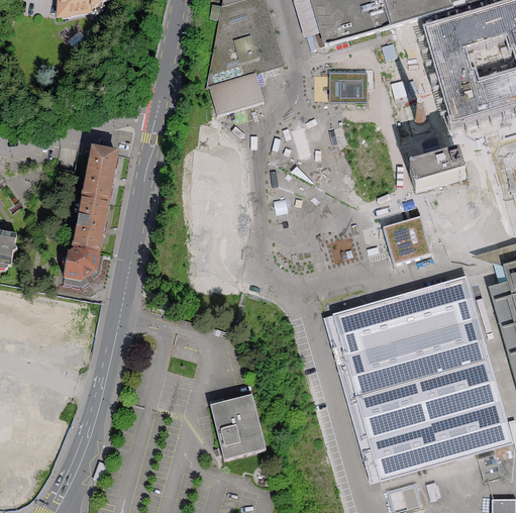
[(60,0),(59,18),(63,18),(62,16),(73,15),(73,13),(92,11),(92,12),(95,10),(96,13),(103,10),(102,7),(105,6),(103,1),(105,0),(60,0)]
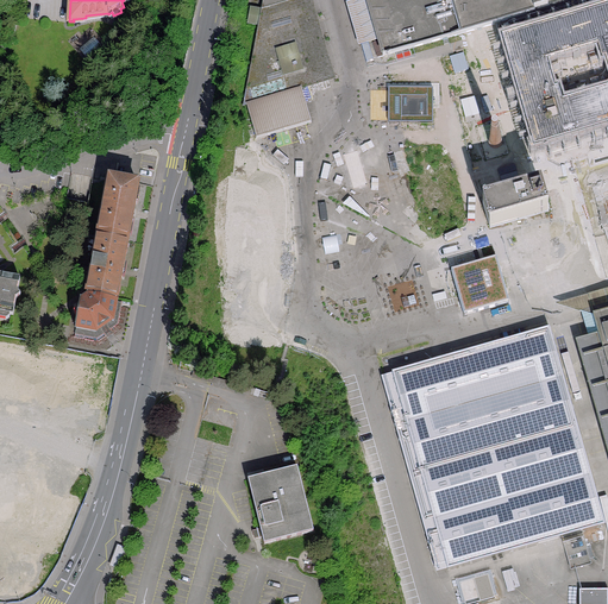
[(246,100),(256,134),(311,118),(301,83),(328,76),(305,0),(265,0),(264,7),(250,4),(248,19),(261,21),(246,100)]
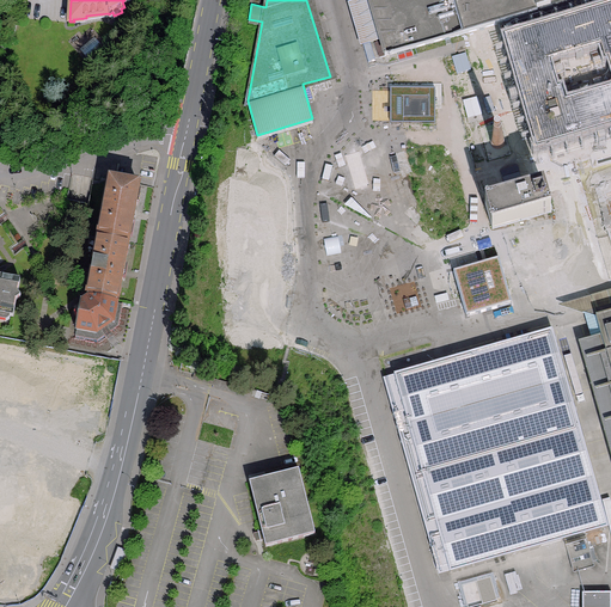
[(376,29),(365,0),(349,0),(346,1),(359,44),(378,38),(376,29)]
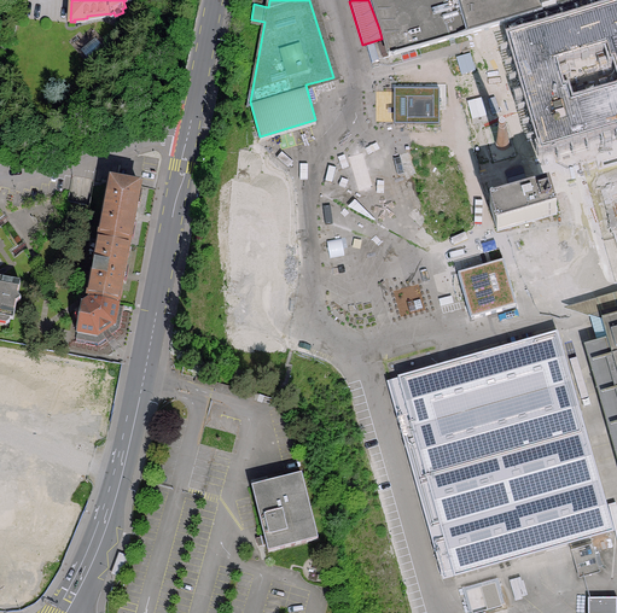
[(368,0),(379,29),(382,39),(385,53),(566,0),(368,0)]
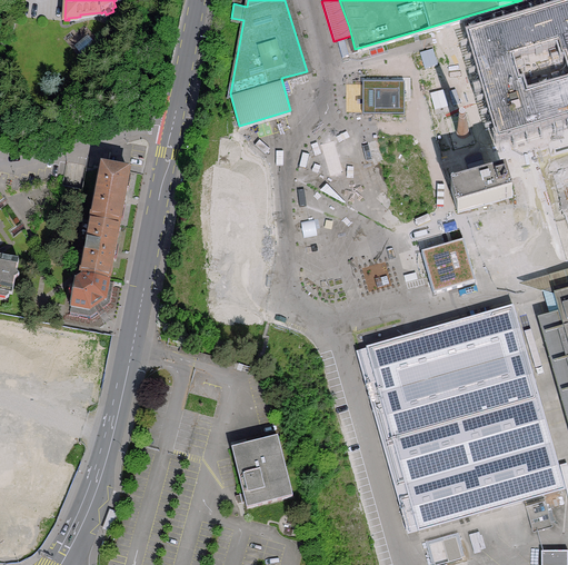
[(550,0),(468,25),(487,93),(498,128),(567,107),(567,0),(550,0)]
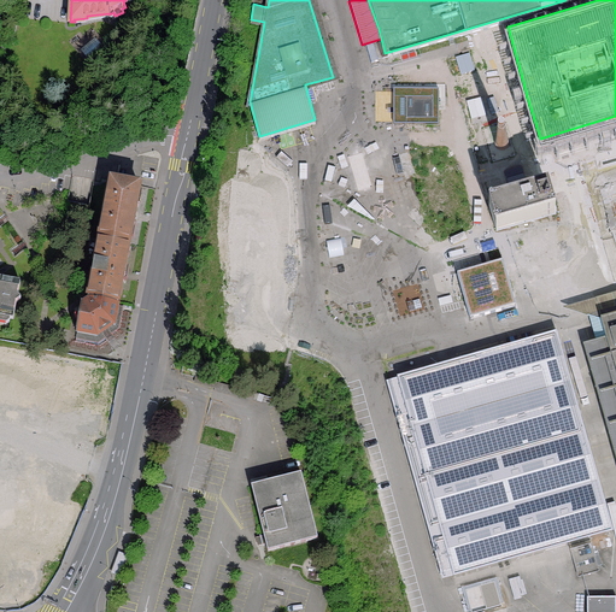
[(470,46),(457,49),(461,66),(474,63),(470,46)]
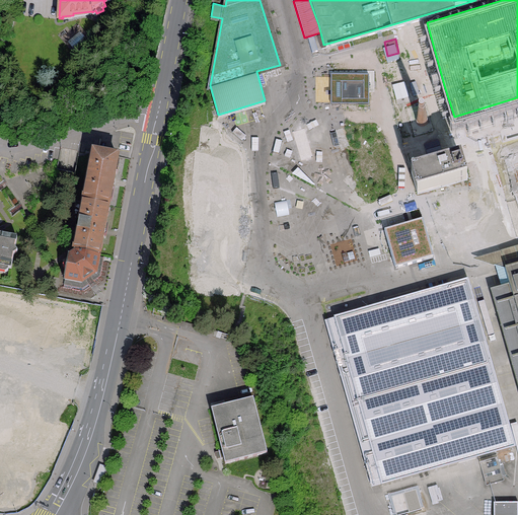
[(368,70),(330,70),(330,99),(368,99),(368,70)]
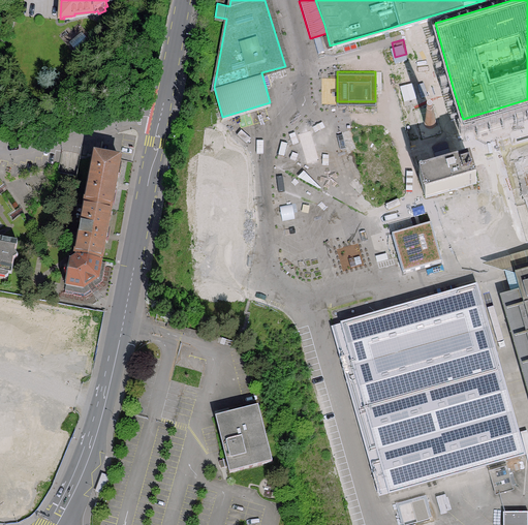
[(434,101),(416,106),(422,122),(429,126),(440,123),(434,101)]
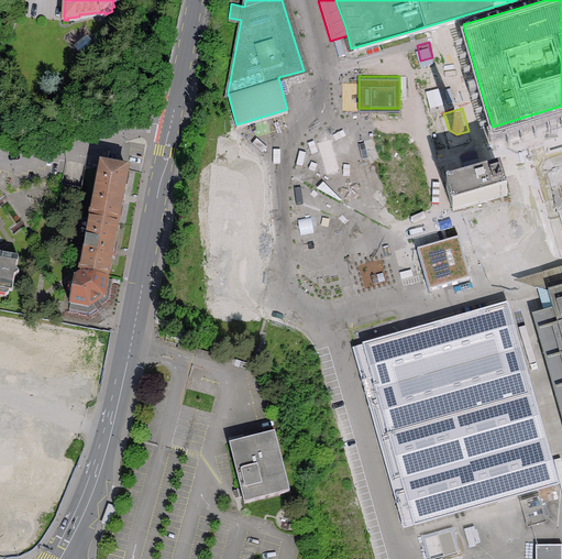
[(561,146),(535,155),(561,250),(561,146)]
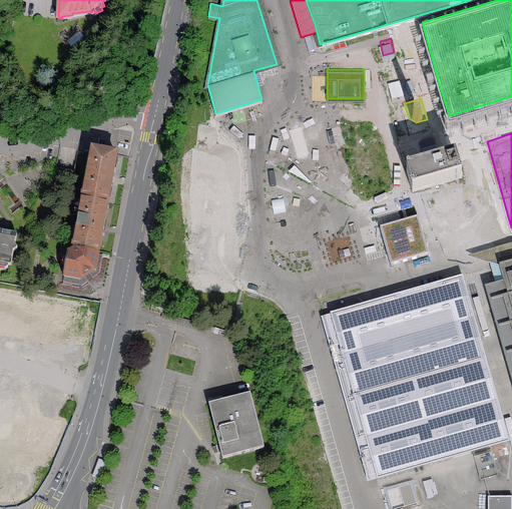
[(82,195),(106,199),(115,151),(91,146),(82,195)]
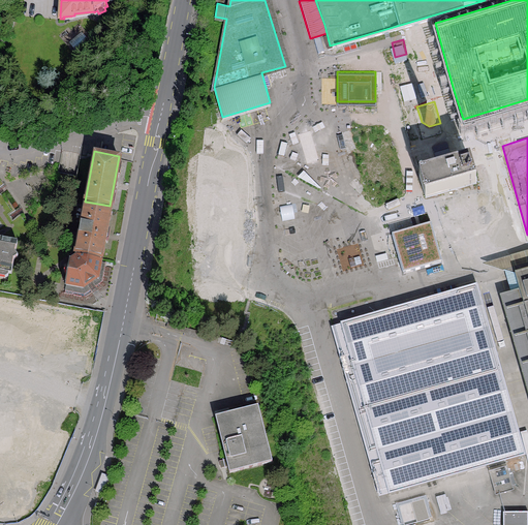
[(418,173),(425,194),(476,180),(469,158),(418,173)]
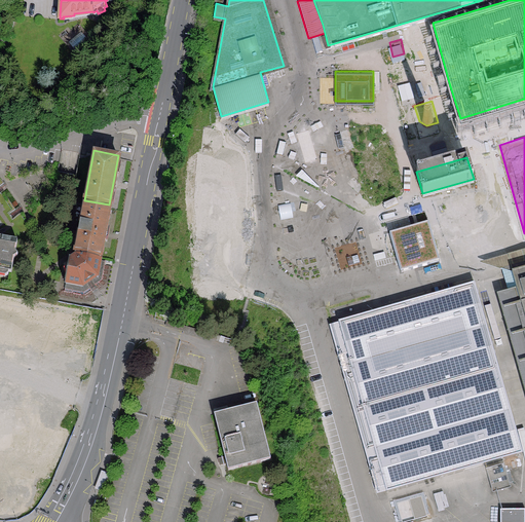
[(0,232),(12,235),(37,239),(24,211),(11,213),(0,195),(0,232)]
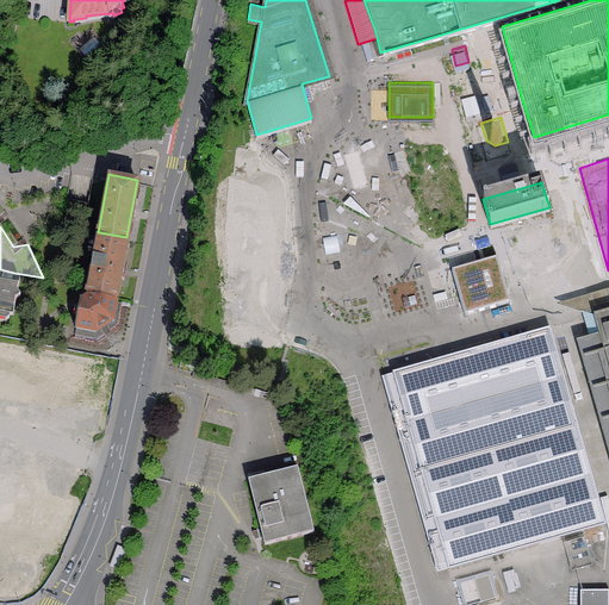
[(126,237),(98,232),(89,276),(87,291),(116,295),(126,237)]
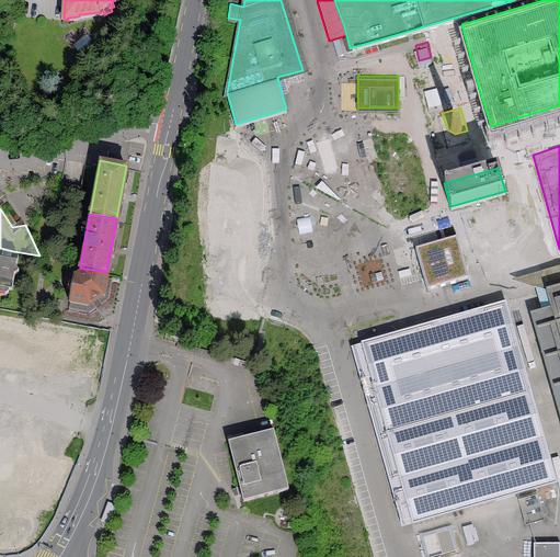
[(456,231),(415,242),(427,283),(467,271),(456,231)]
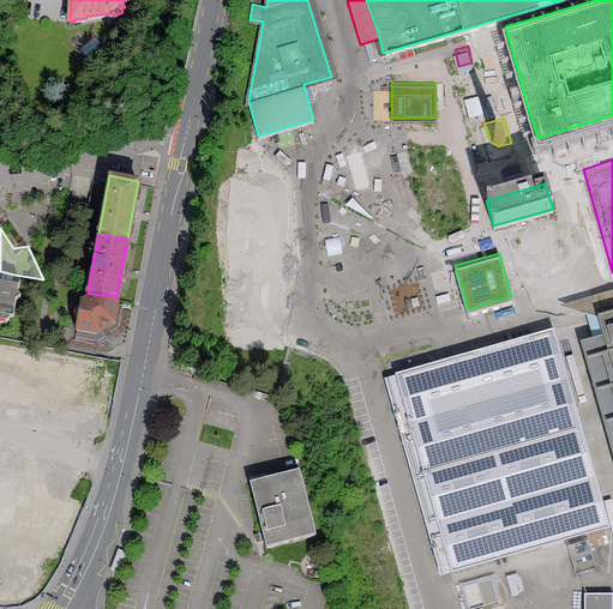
[(0,307),(8,308),(14,275),(0,271),(0,307)]
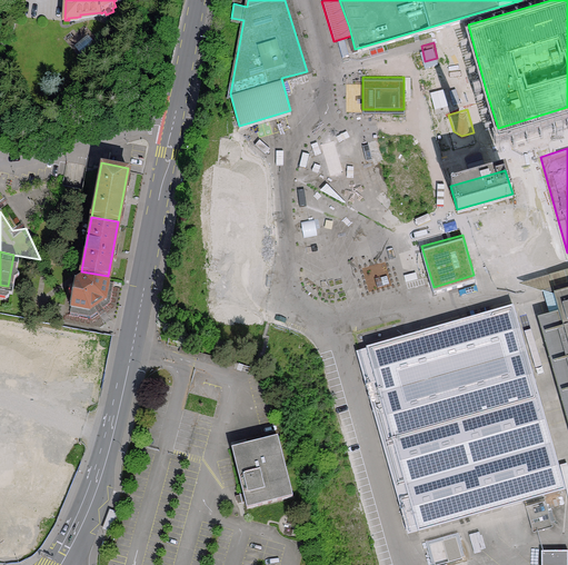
[(76,275),(76,277),(75,276),(71,294),(70,303),(69,303),(70,304),(69,311),(90,315),(98,310),(99,311),(105,308),(103,306),(102,305),(109,299),(113,279),(107,278),(107,277),(108,277),(108,276),(81,271),(81,273),(78,268),(77,268),(72,271),(76,275)]
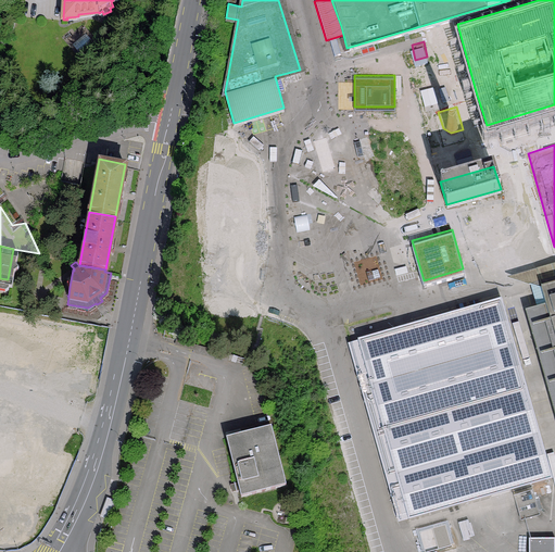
[(412,276),(411,268),(394,273),(395,279),(412,276)]
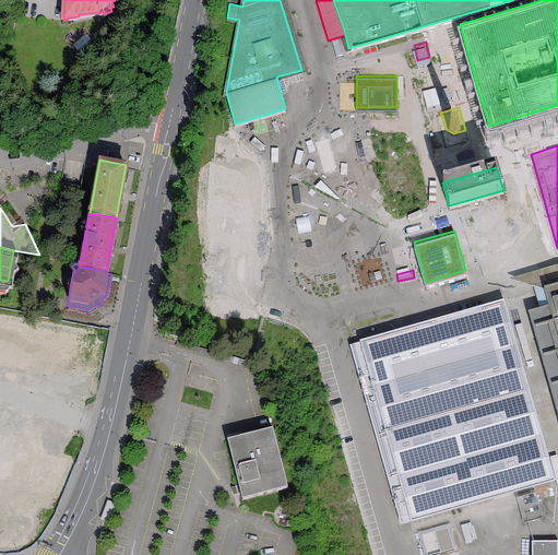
[(557,275),(536,282),(537,288),(527,292),(557,400),(557,275)]
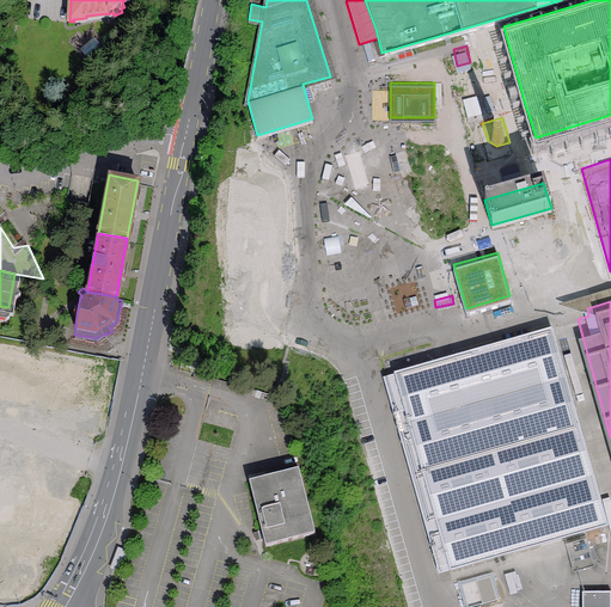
[(608,522),(551,327),(476,349),(393,372),(450,566),(608,522)]
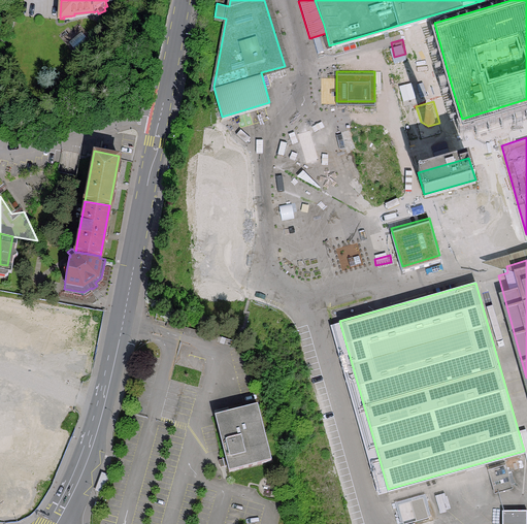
[(388,489),(339,321),(330,323),(377,492),(388,489)]
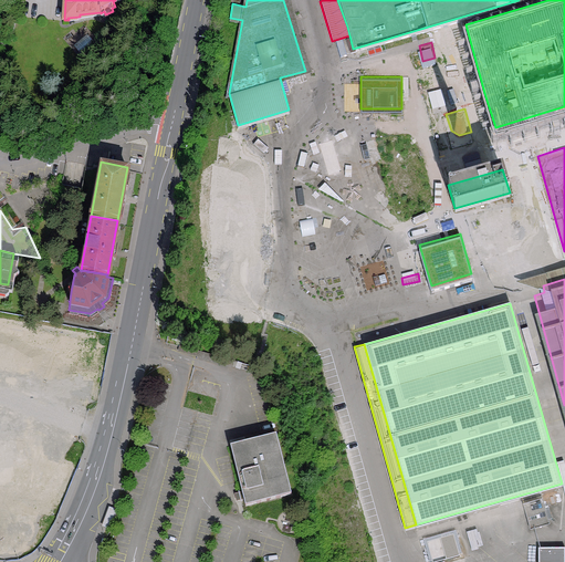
[(238,487),(240,497),(243,497),(246,502),(291,490),(275,430),(230,443),(241,487),(238,487)]
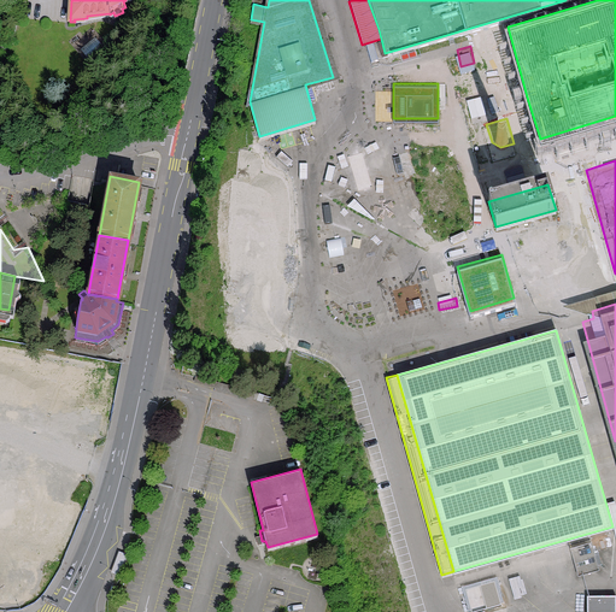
[(591,540),(570,546),(578,571),(598,566),(591,540)]
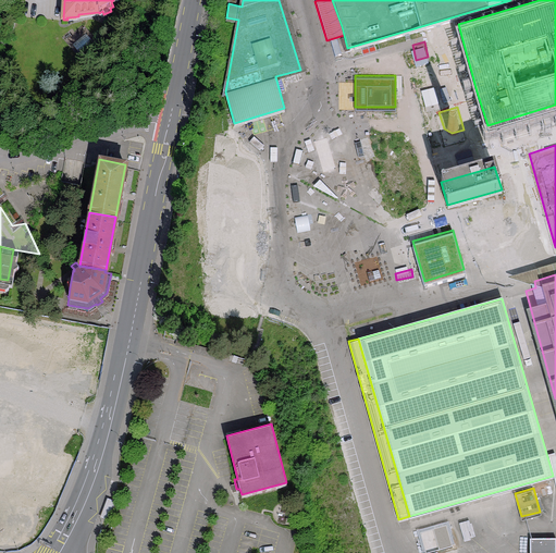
[(114,499),(108,496),(100,515),(108,517),(114,499)]
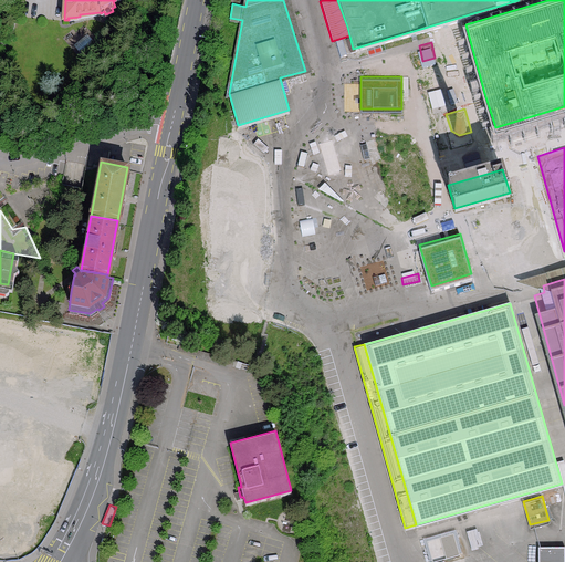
[(564,543),(537,543),(537,561),(564,561),(564,543)]
